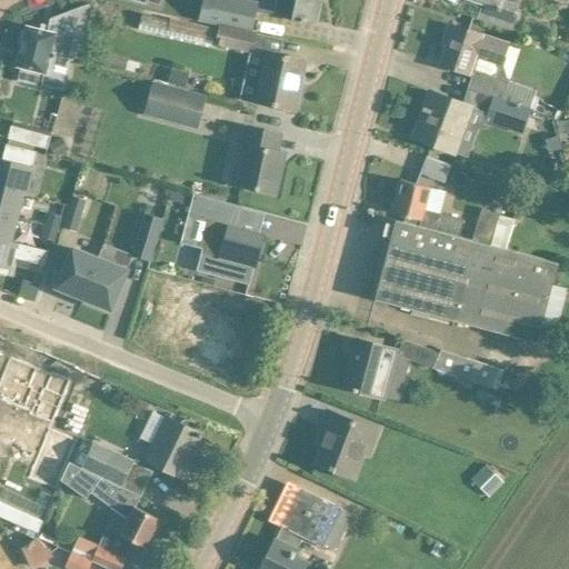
[(203,0),(199,20),(221,25),(251,31),(257,2),(245,0),(203,0)]
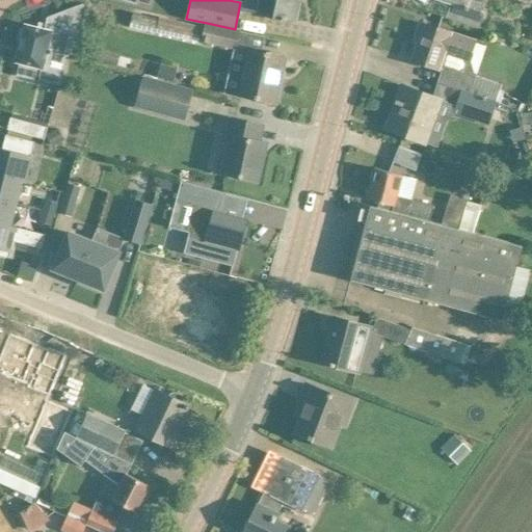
[(261,0),(259,12),(273,16),(294,21),(297,2),(291,0),(261,0)]
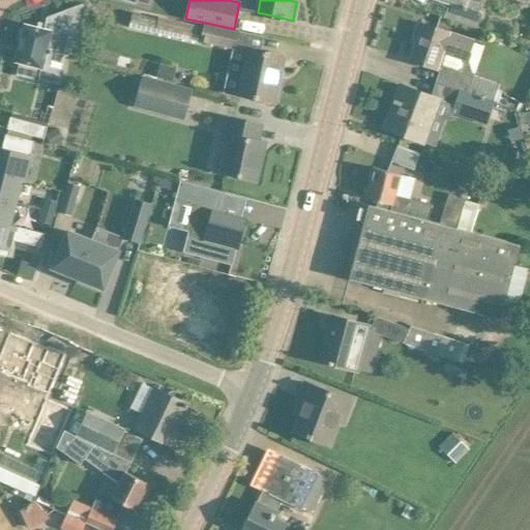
[(434,0),(448,4),(444,18),(478,29),(482,12),(478,10),(481,0),(434,0)]
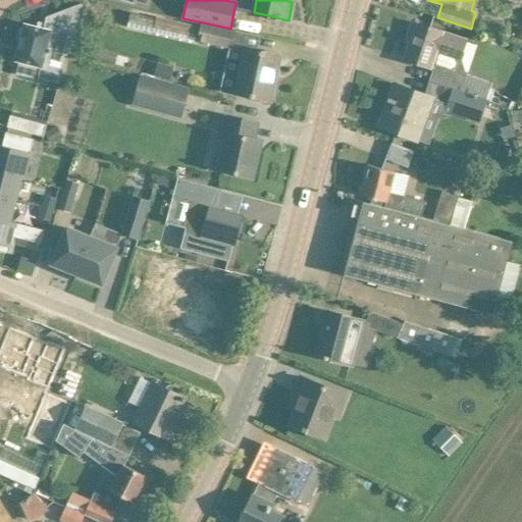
[(20,40),(15,58),(19,59),(16,71),(35,76),(38,64),(42,65),(44,57),(65,62),(84,3),(81,2),(47,15),(44,28),(25,22),(23,27),(20,25),(16,39),(20,40)]
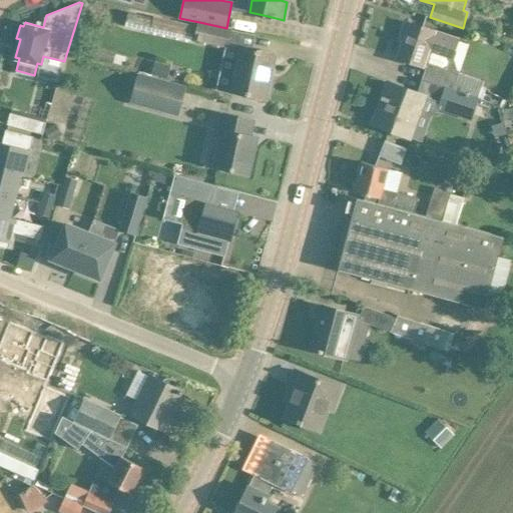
[(128,11),(125,24),(193,40),(196,26),(178,22),(153,16),(153,17),(128,11)]
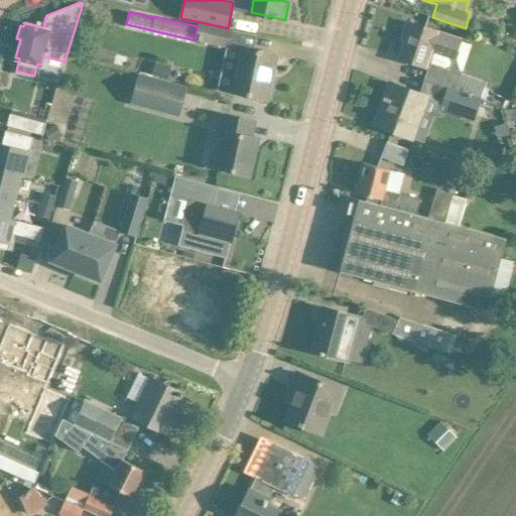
[(201,23),(197,40),(228,47),(232,30),(228,29),(228,28),(201,22),(201,23)]
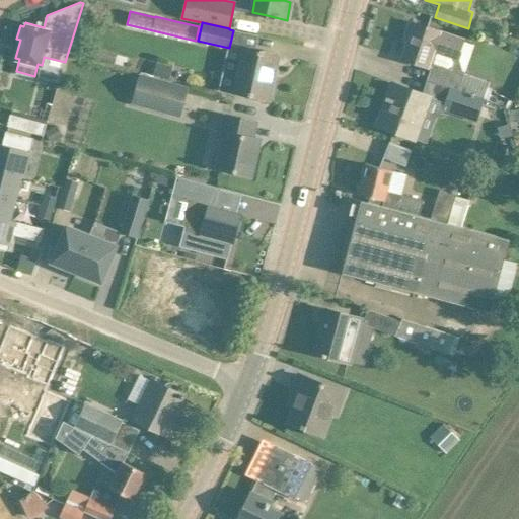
[(402,59),(422,65),(428,67),(428,66),(433,52),(456,59),(463,40),(410,22),(406,33),(411,35),(402,59)]
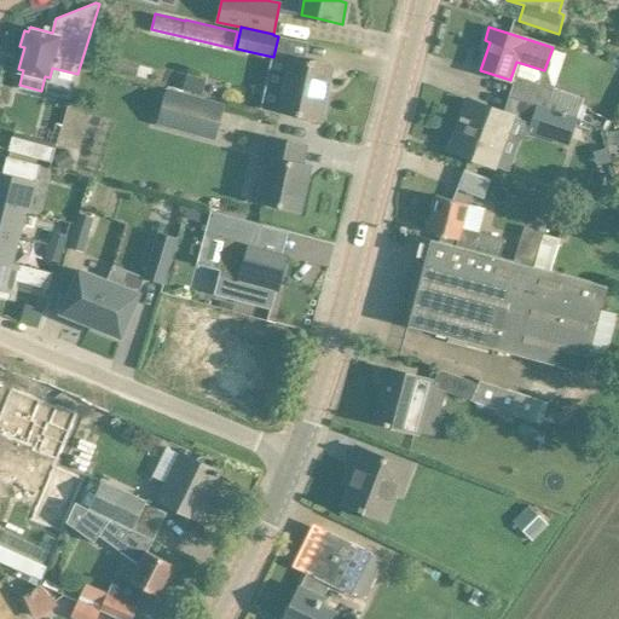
[(113,69),(137,76),(139,64),(140,63),(116,56),(113,69)]
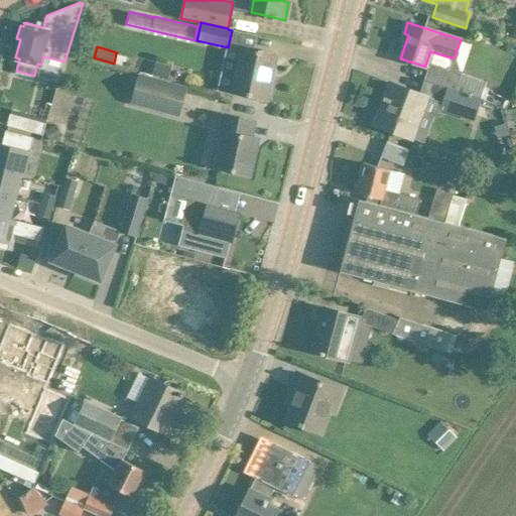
[(234,92),(248,96),(267,100),(271,81),(267,80),(273,54),(240,46),(234,75),(237,75),(234,92)]
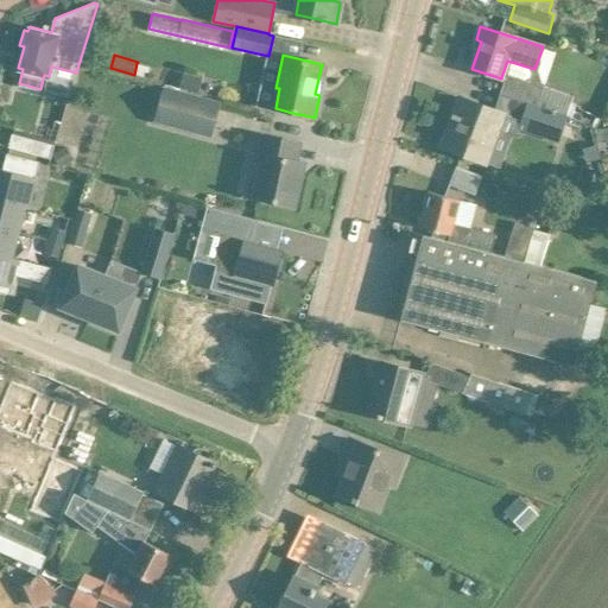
[(506,80),(501,94),(565,115),(570,101),(571,96),(544,87),(544,84),(542,83),(538,70),(534,69),(507,61),(501,77),(506,80)]
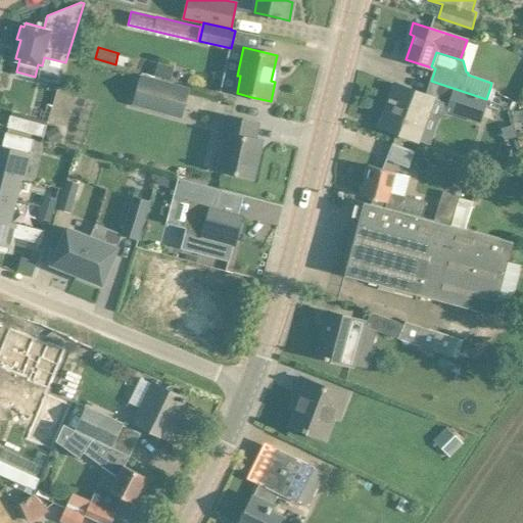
[(172,67),(157,62),(153,75),(168,80),(172,67)]
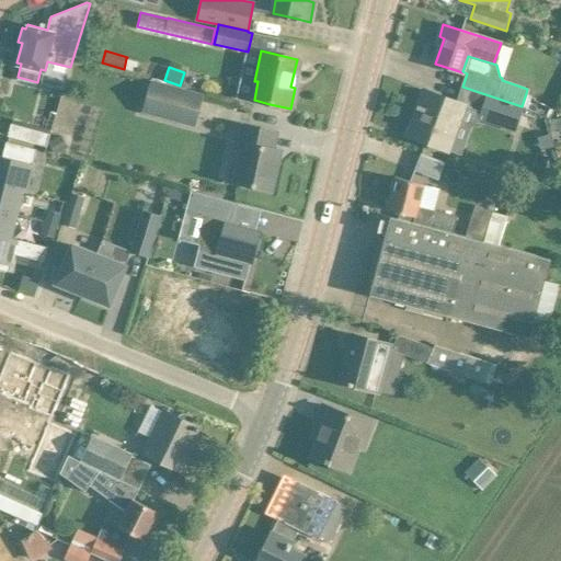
[(141,112),(195,127),(204,95),(150,80),(141,112)]
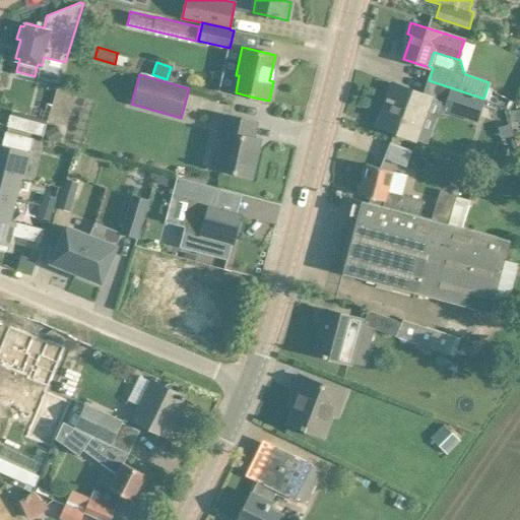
[(379,126),(397,133),(414,139),(429,103),(442,108),(442,110),(476,121),(483,99),(429,80),(424,95),(394,84),(379,126)]
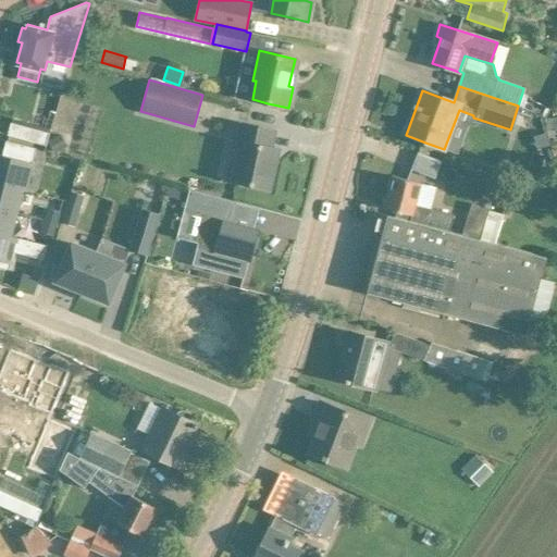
[(46,146),(49,133),(11,123),(8,136),(46,146)]
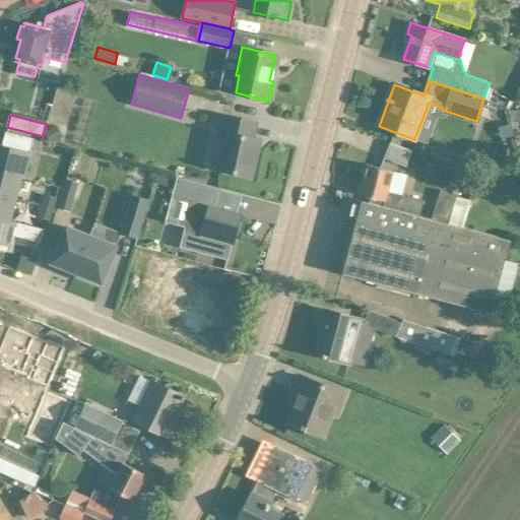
[(216,169),(233,173),(252,177),(261,139),(254,138),(257,123),(225,116),(219,140),(222,140),(216,169)]
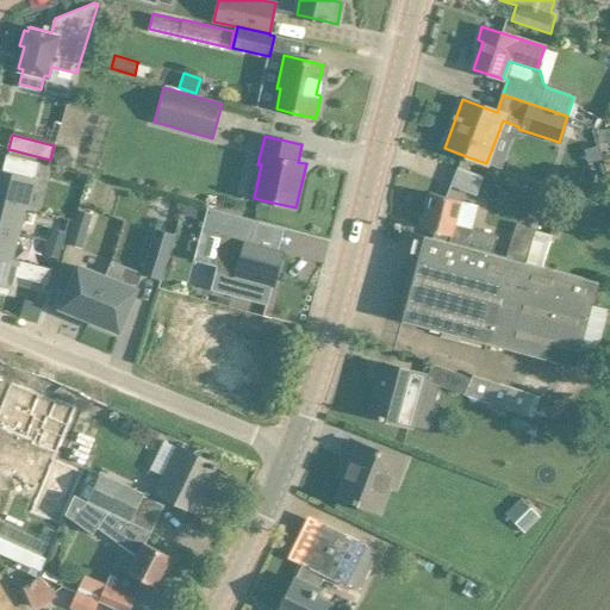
[(54,155),(61,168),(73,162),(66,149),(54,155)]
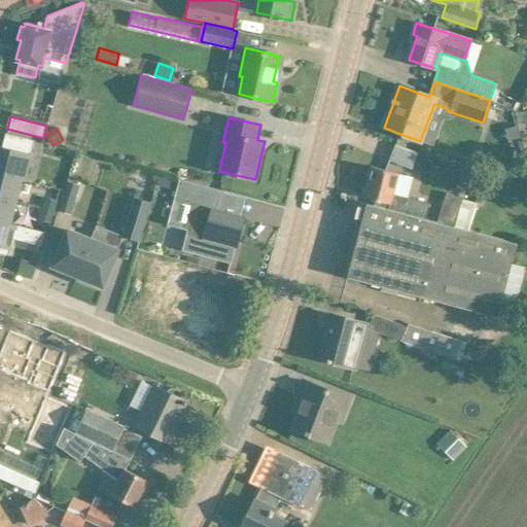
[(0,172),(21,178),(30,143),(1,136),(0,141),(0,172)]
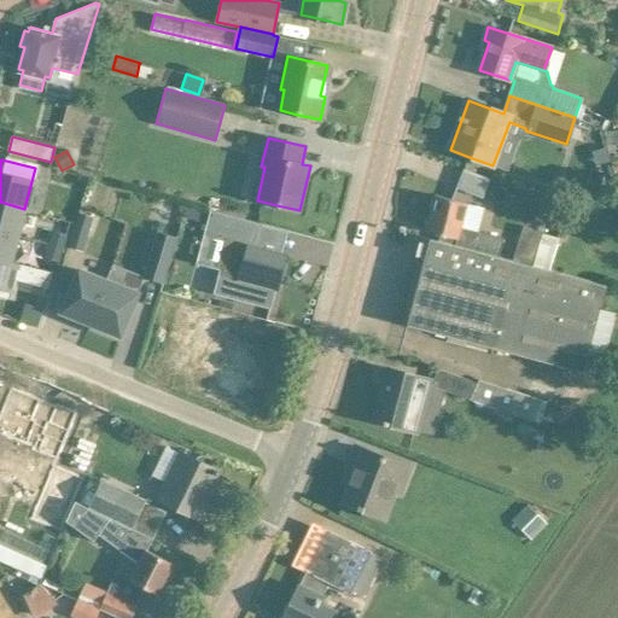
[(438,196),(429,232),(441,234),(438,242),(500,258),(505,240),(487,234),(477,232),(484,208),(466,204),(461,202),(438,196)]
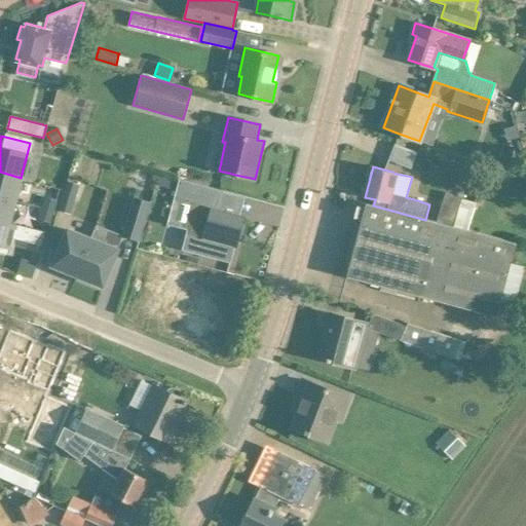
[(0,196),(15,200),(21,178),(0,172),(0,196)]
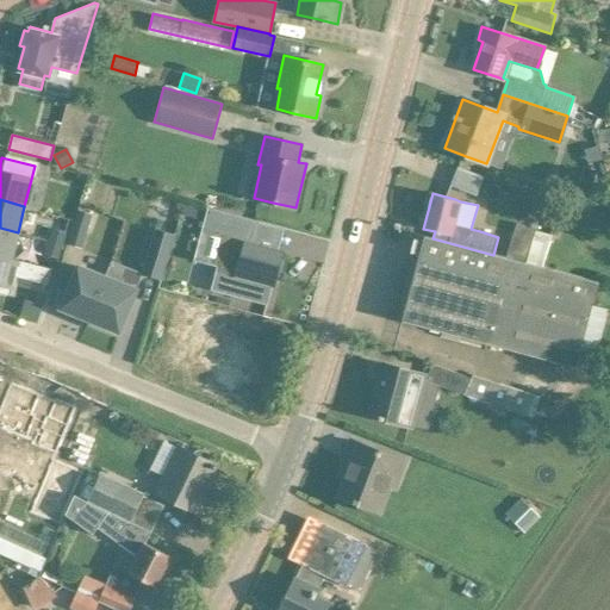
[(207,209),(201,232),(219,237),(212,265),(217,266),(211,290),(267,305),(272,285),(273,286),(282,253),(278,251),(253,246),(259,222),(206,207),(206,209),(207,209)]
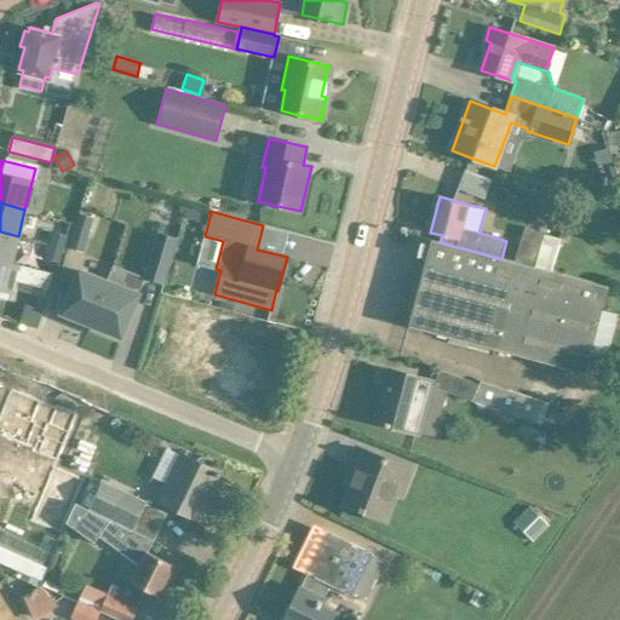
[(76,223),(74,230),(87,235),(93,217),(79,213),(76,223)]
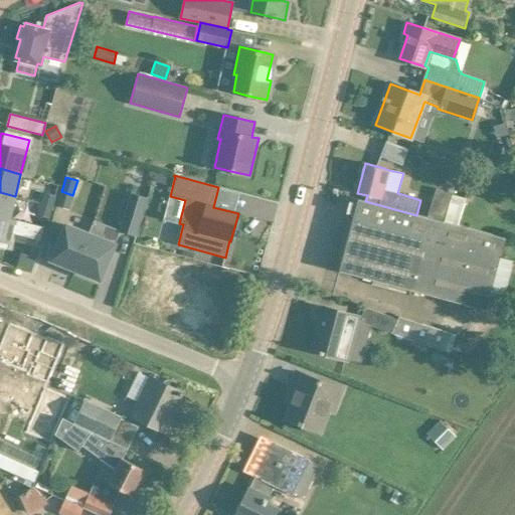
[(436,190),(427,217),(445,222),(458,225),(458,224),(464,204),(450,200),(452,195),(451,194),(436,190)]
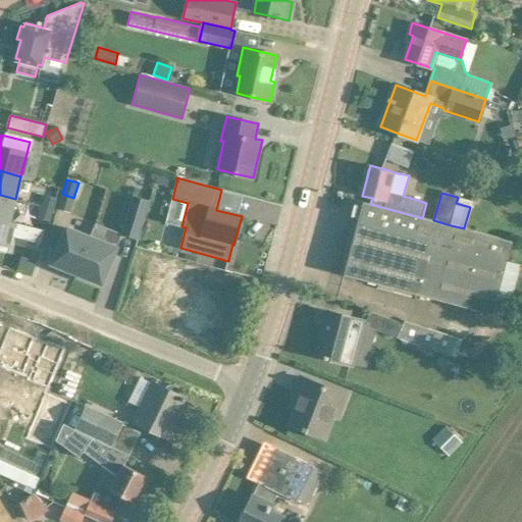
[(10,221),(15,199),(0,195),(0,219),(9,221),(10,221)]
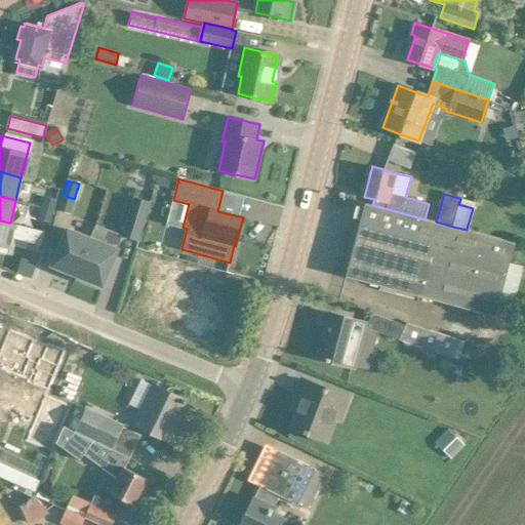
[(52,210),(56,199),(48,196),(45,208),(52,210)]
